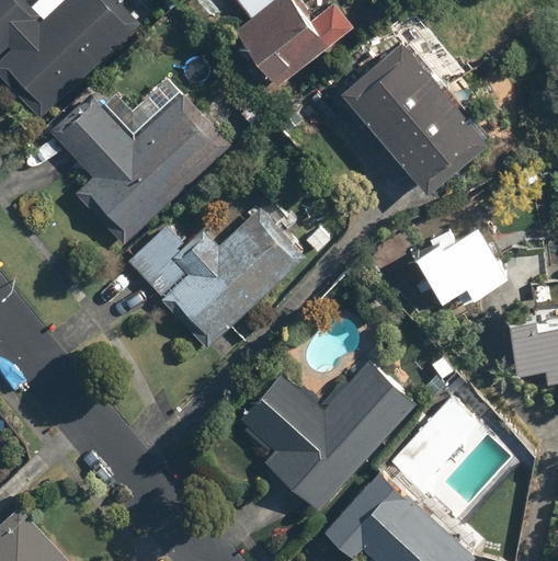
[(22,0),(0,0),(0,72),(42,117),(141,22),(120,0),(55,0),(38,16),(22,0)]
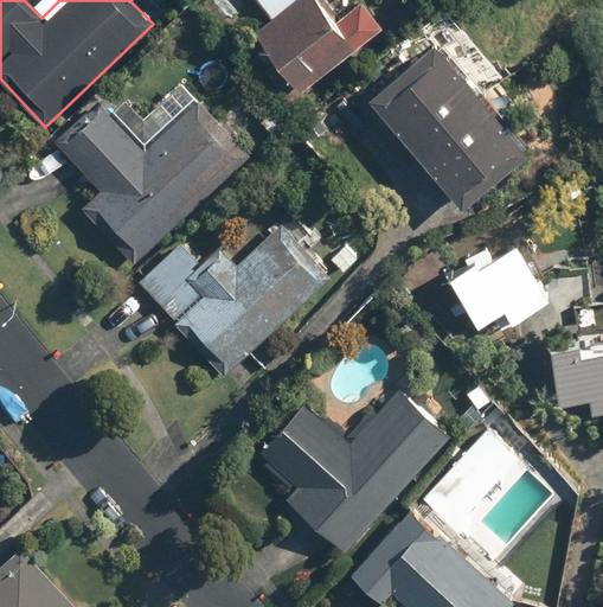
[(260,0),(275,18),(270,21),(247,40),(294,101),(389,25),(369,0),(354,0),(332,18),(318,0),(260,0)]
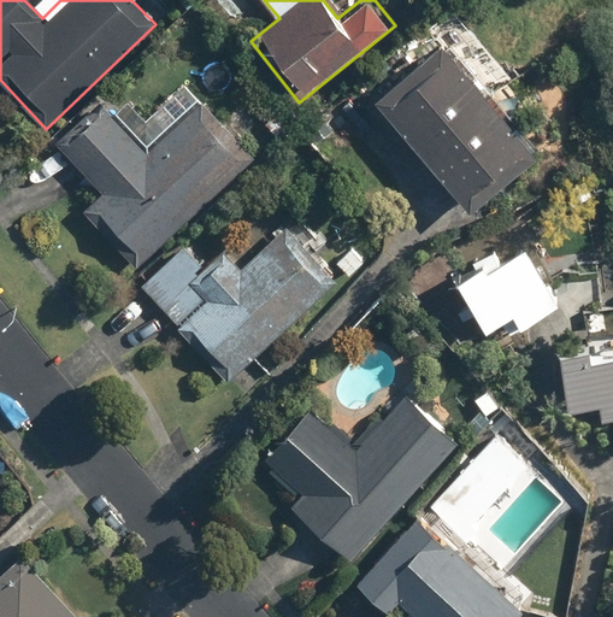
[(451,200),(463,215),(530,158),(481,99),(436,45),(347,119),(429,218),(451,200)]
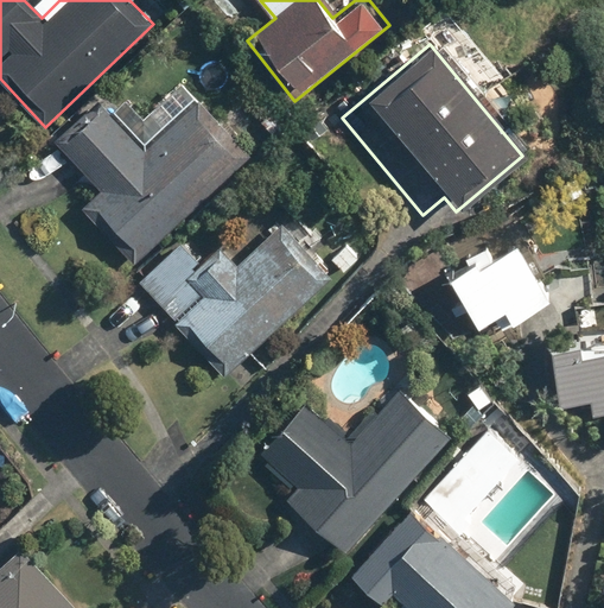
[(134,261),(247,154),(195,99),(144,147),(97,96),(53,138),(100,188),(82,206),(134,261)]
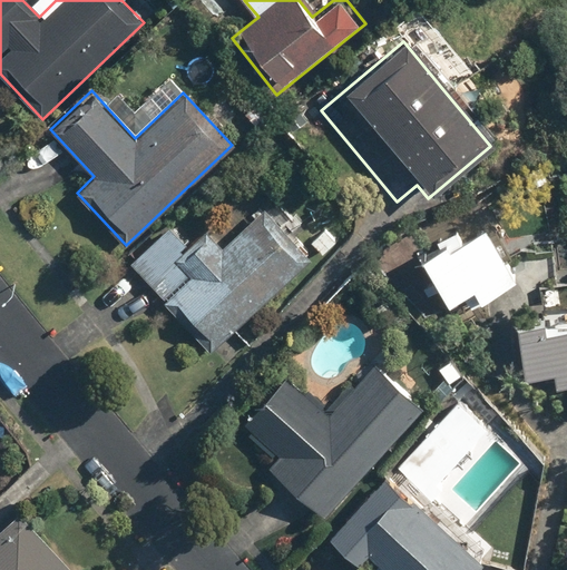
[(195,241),(178,222),(130,266),(211,353),(312,259),(263,207),(221,246),(206,231),(195,241)]
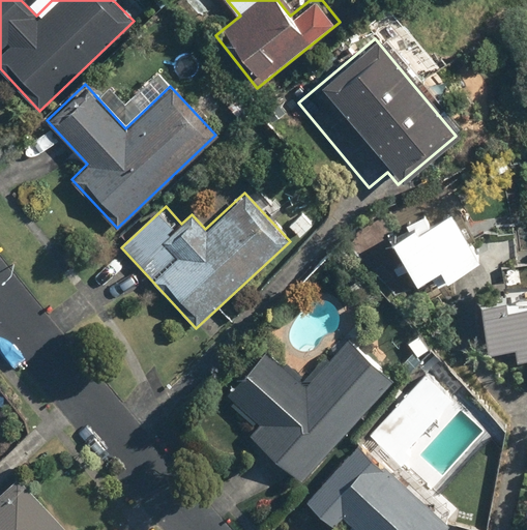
[(474,261),(447,213),(381,252),(402,288),(430,272),(436,283),(474,261)]
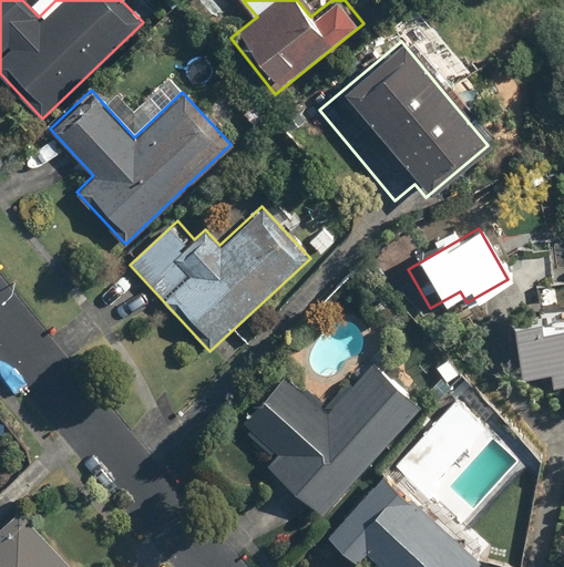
[(563,302),(543,306),(543,318),(504,321),(509,380),(543,377),(543,389),(563,387),(563,302)]
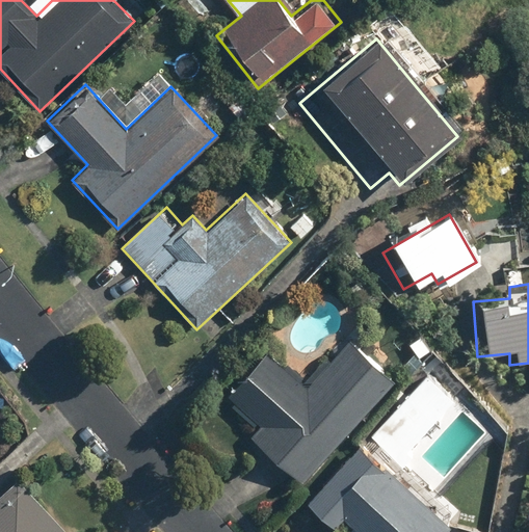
[(268,347),(225,398),(257,425),(247,436),(303,484),(391,381),(345,343),(311,383),(268,347)]
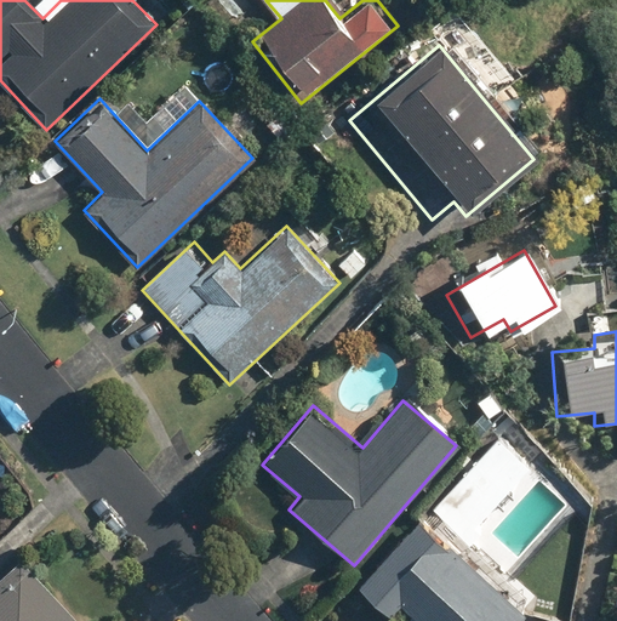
[(530,477),(493,444),(432,512),(468,545),(530,477)]
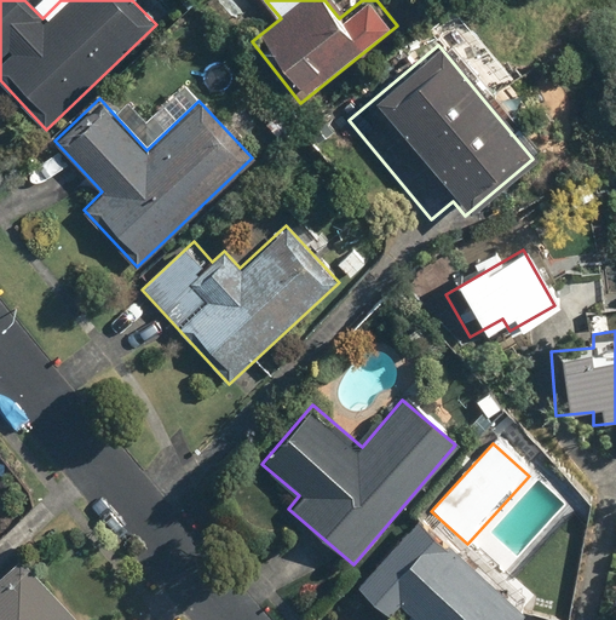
[(508,619),(519,608),(418,517),(352,591),(384,619),(385,619),(398,606),(414,619),(508,619)]
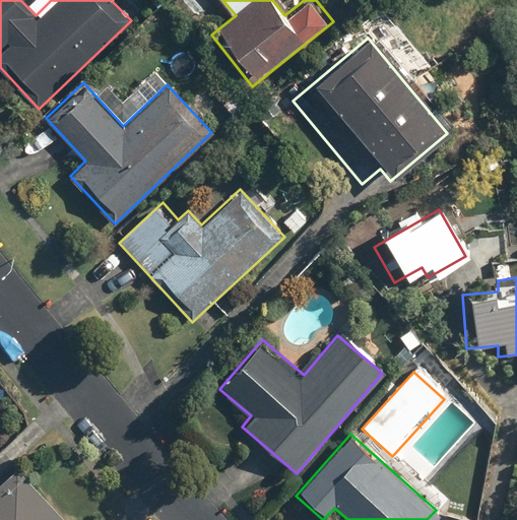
[(0,519),(83,519),(26,460),(0,485),(0,519)]
